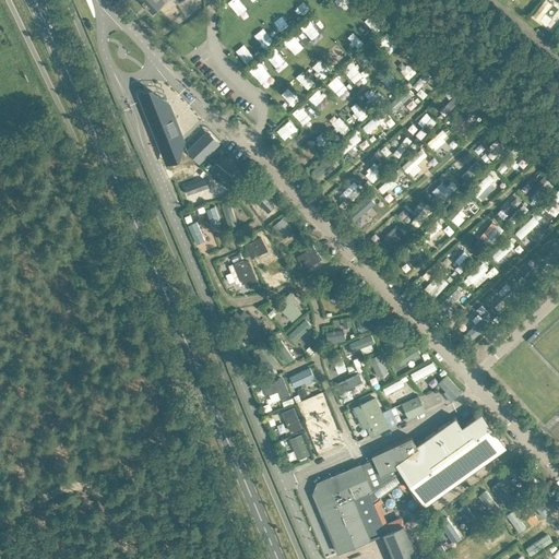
[(140,0),(153,13),(166,0),(140,0)]
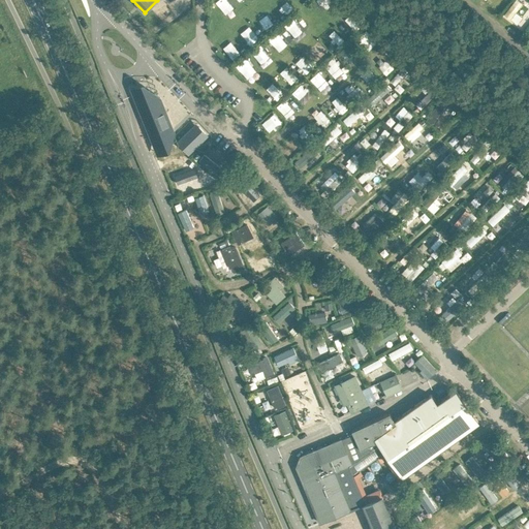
[(134,91),(133,93),(150,134),(152,133),(158,147),(170,142),(165,128),(172,126),(172,125),(162,103),(157,99),(158,97),(152,92),(150,94),(148,93),(146,89),(144,88),(134,91)]
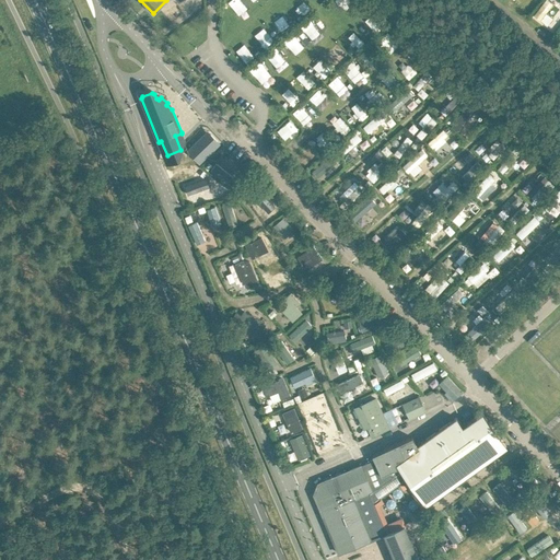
[(289,121),(279,130),(270,138),(279,147),(298,130),(289,121)]
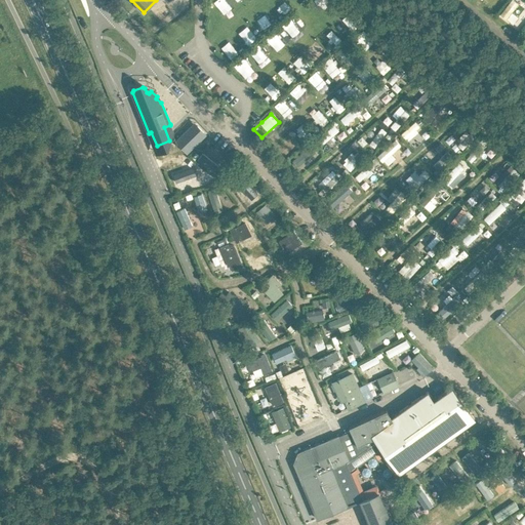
[(188,153),(206,134),(198,125),(194,129),(192,126),(176,140),(188,153)]
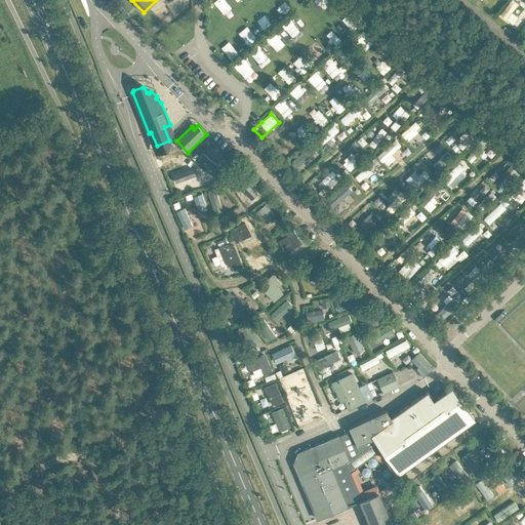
[(180,177),(194,189),(204,176),(195,169),(193,171),(188,168),(180,177)]
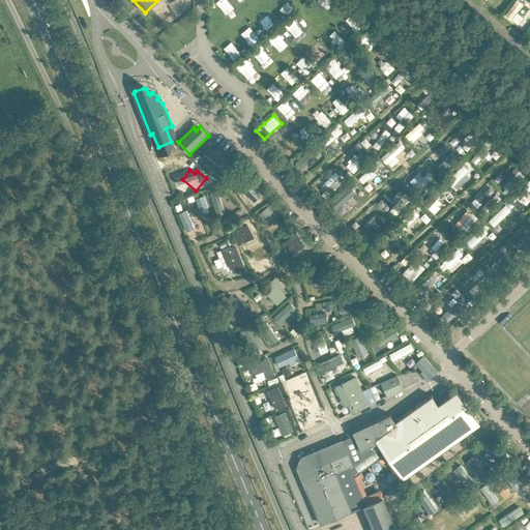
[(233,183),(243,198),(252,193),(248,187),(249,186),(242,176),(233,183)]
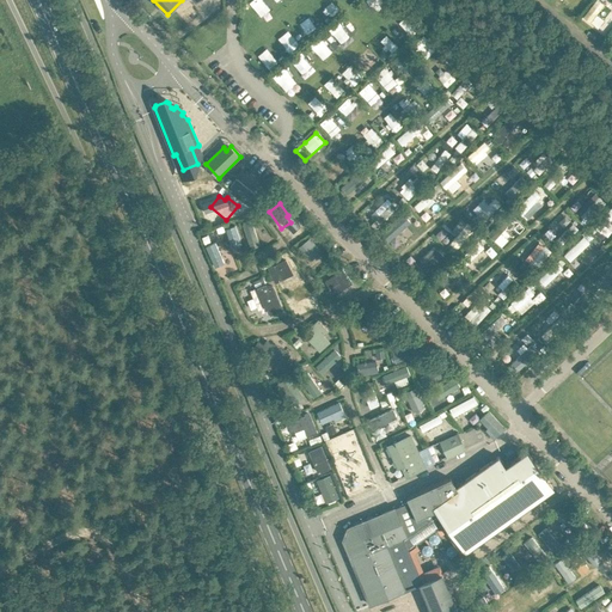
[(319,252),(308,239),(300,246),(311,258),(319,252)]
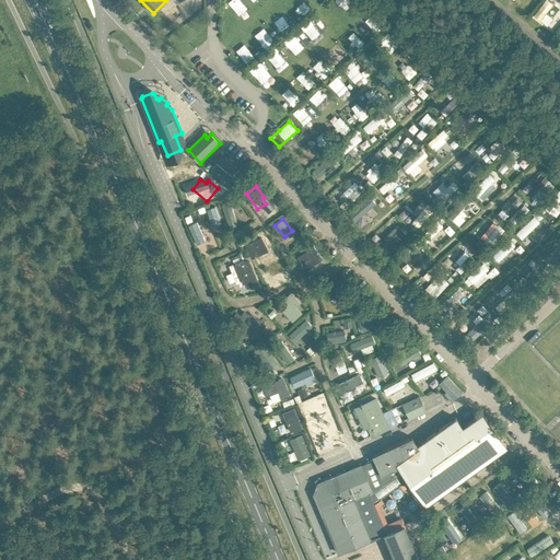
[(248,251),(253,258),(269,251),(263,237),(242,247),(244,253),(248,251)]
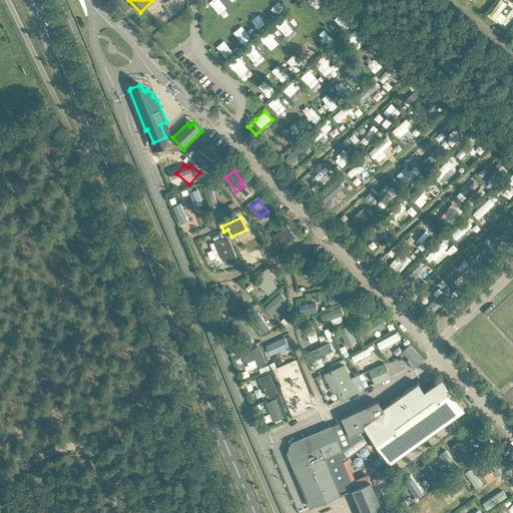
[(288,225),(274,236),(282,247),(296,236),(288,225)]
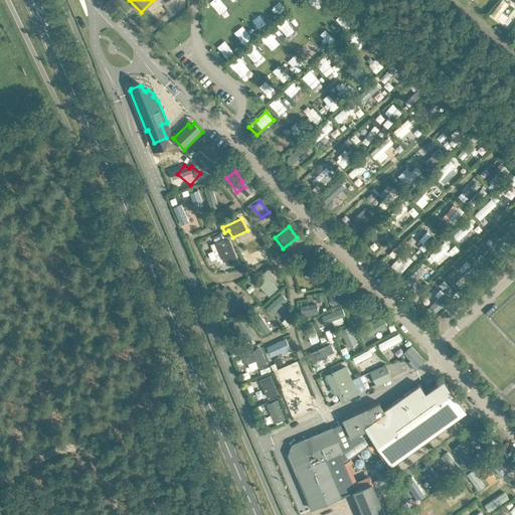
[(224,255),(228,266),(238,261),(230,241),(226,243),(224,239),(215,243),(221,258),(224,255)]
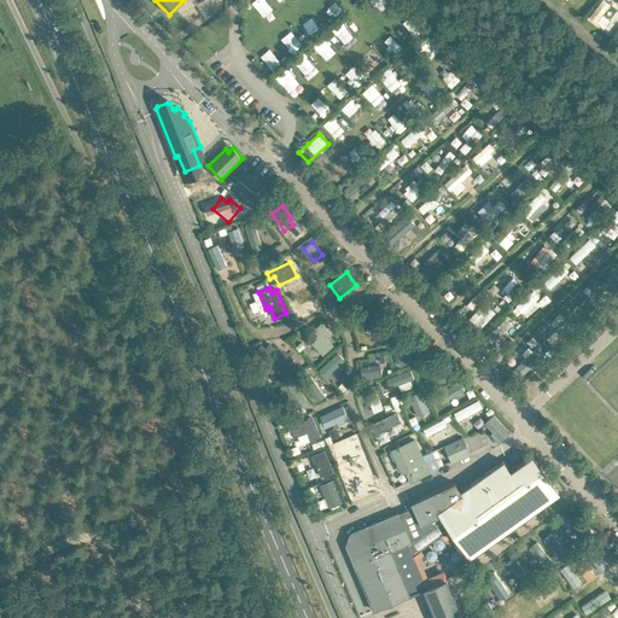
[(362,314),(360,310),(356,315),(378,334),(388,325),(368,308),(362,314)]
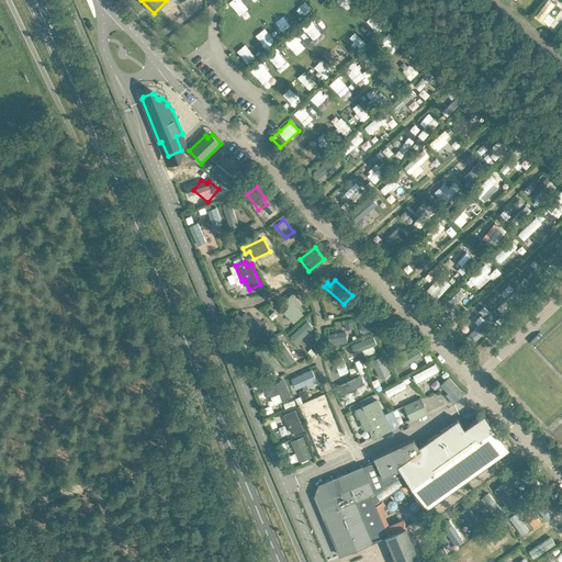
[(279,306),(294,323),(303,314),(298,307),(302,303),(292,293),(279,306)]
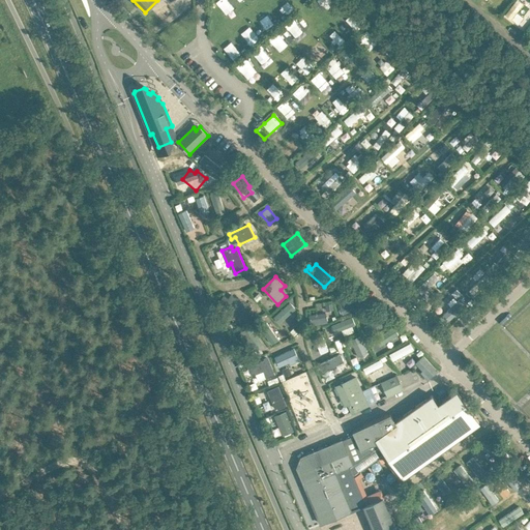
[(218,303),(239,316),(246,303),(240,299),(238,301),(236,300),(235,302),(224,295),(218,303)]
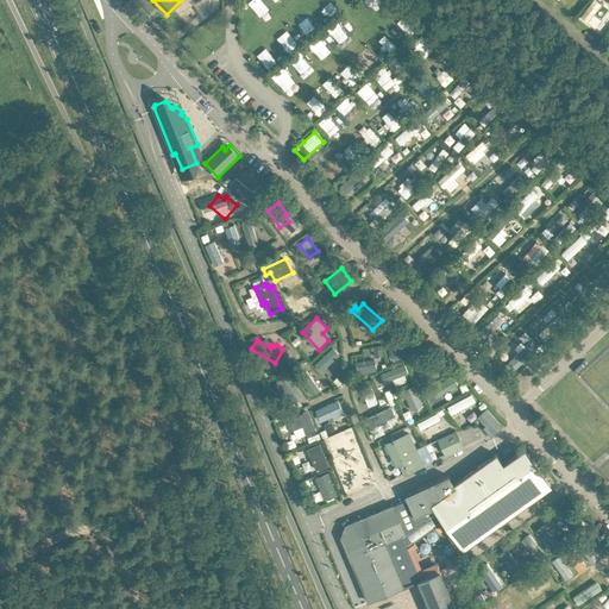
[(274,383),(289,405),(302,395),(287,374),(274,383)]
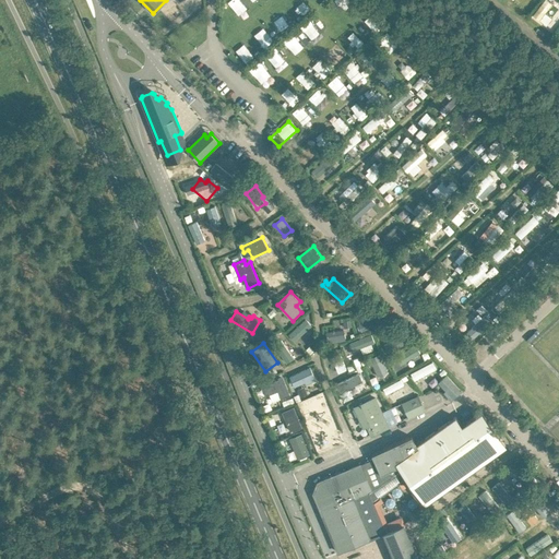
[(414,346),(404,352),(396,356),(402,367),(419,357),(414,346)]
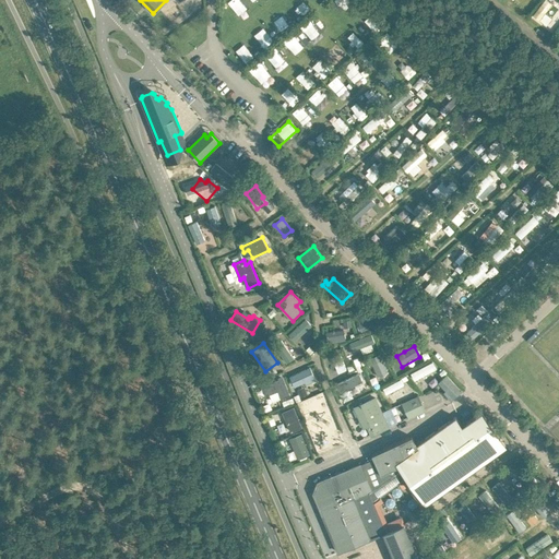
[(326,358),(332,372),(342,368),(340,365),(345,363),(341,353),(326,358)]
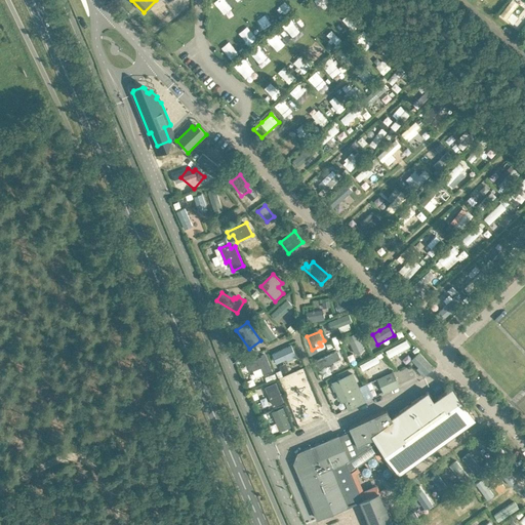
[(350,341),(355,353),(365,349),(360,336),(359,336),(357,331),(348,336),(350,341)]
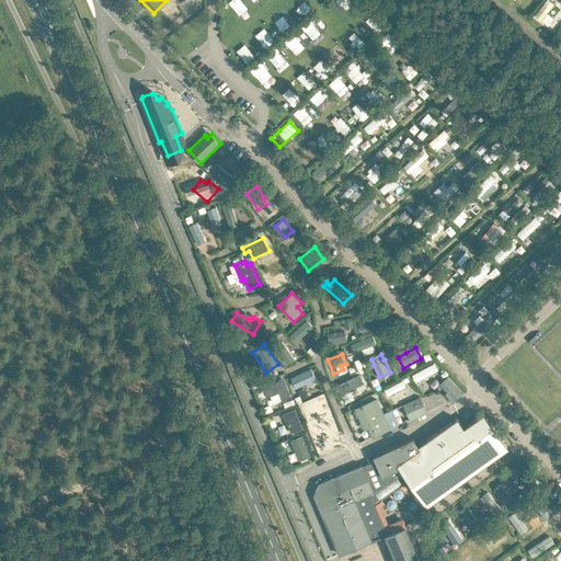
[(292,378),(296,388),(306,384),(307,386),(318,381),(311,368),(292,378)]
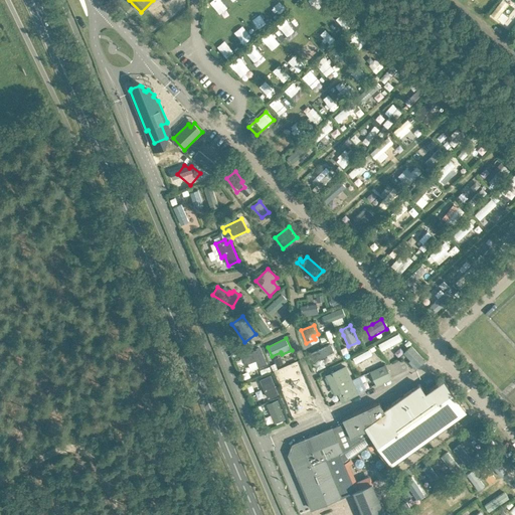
[(318,349),(324,362),(339,354),(332,339),(322,344),(324,347),(318,349)]
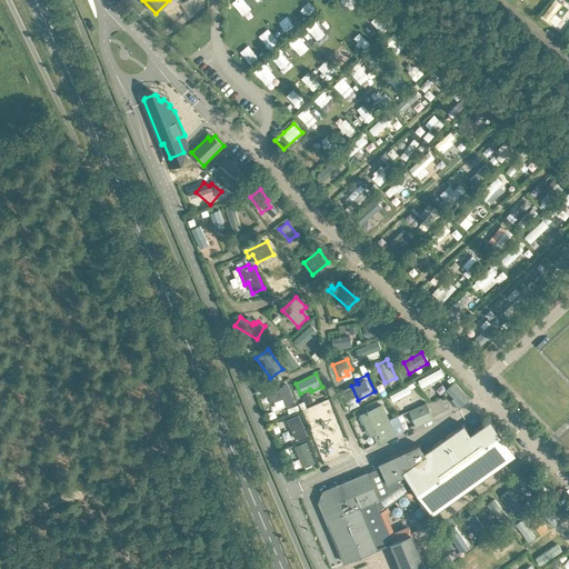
[(283,398),(287,406),(296,401),(288,382),(283,383),(285,386),(271,391),(275,401),(283,398)]
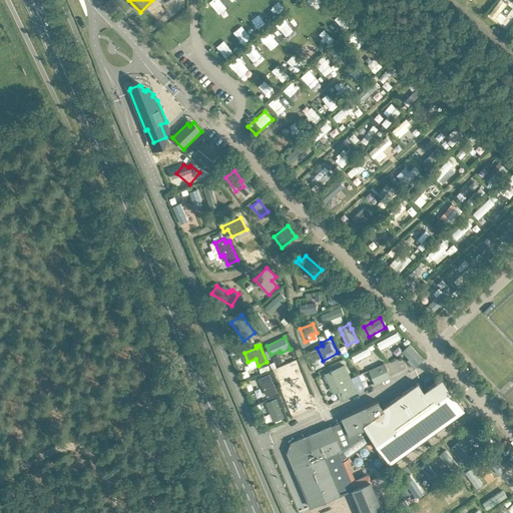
[(410,345),(402,352),(416,366),(424,359),(410,345)]
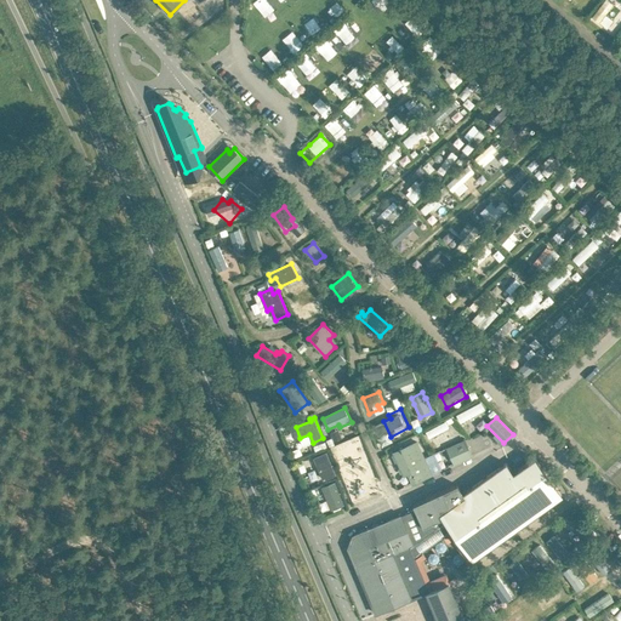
[(472,455),(467,444),(465,440),(448,448),(454,463),(472,455)]
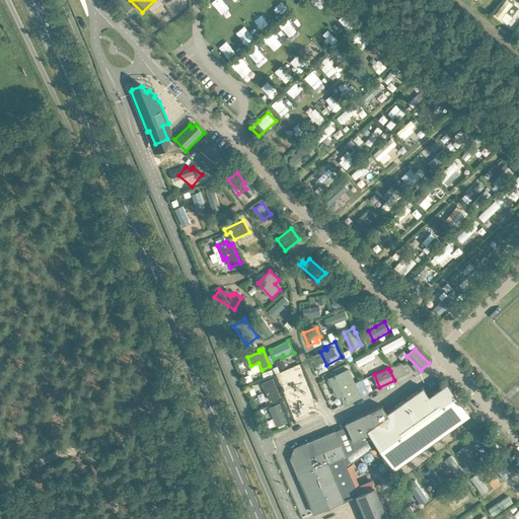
[(345,397),(343,398),(345,403),(361,396),(348,369),(328,378),(337,396),(344,393),(345,397)]
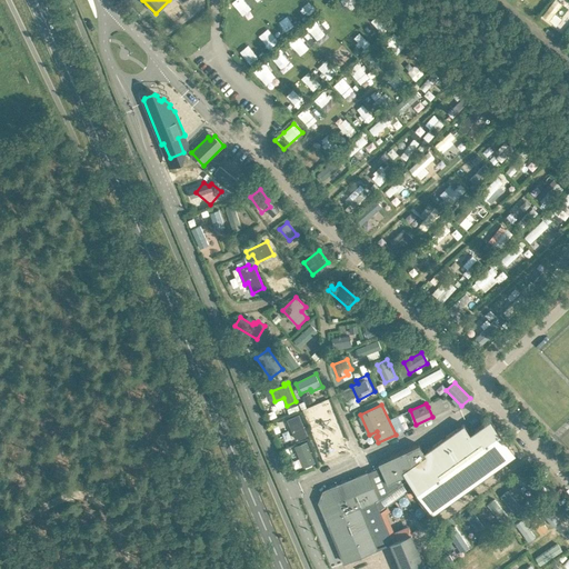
[(299,413),(287,419),(297,440),(308,435),(299,413)]
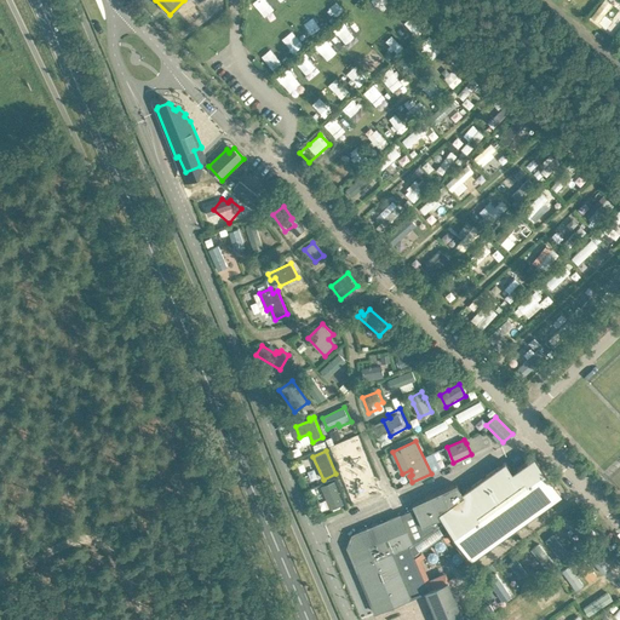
[(457,484),(414,504),(423,524),(443,515),(471,560),(561,494),(534,458),(512,472),(505,463),(463,493),(457,484)]
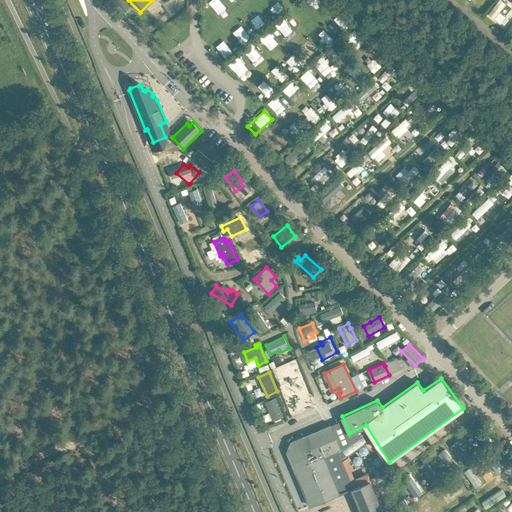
[(265,402),(273,420),(284,416),(276,397),(265,402)]
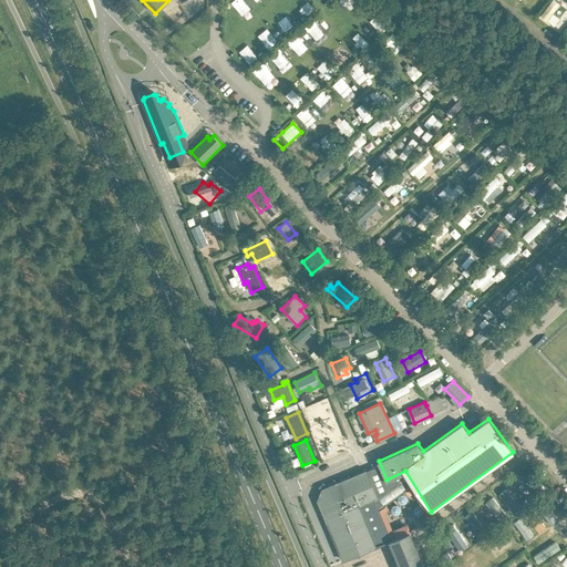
[(344,559),(390,540),(390,542),(391,540),(391,539),(373,498),(378,496),(375,492),(377,488),(372,477),(369,476),(367,471),(347,478),(343,477),(340,480),(339,483),(334,484),(331,483),(328,484),(327,487),(323,488),(321,493),(319,500),(344,560),(344,559)]
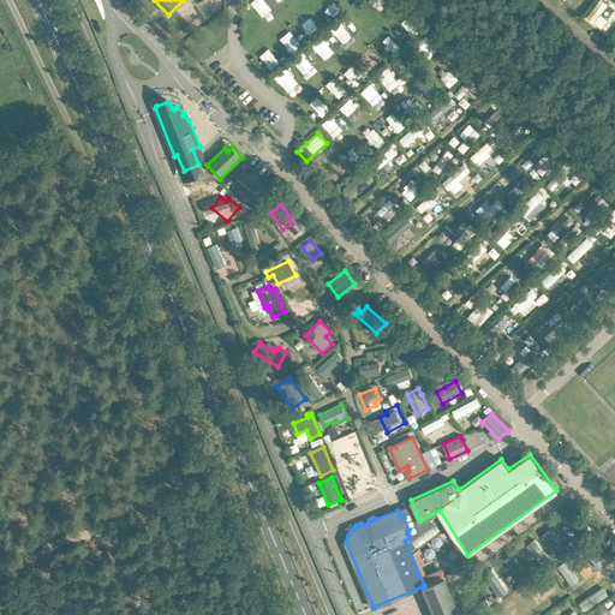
[(445,577),(424,585),(424,586),(423,587),(434,614),(460,614),(451,592),(445,577)]
